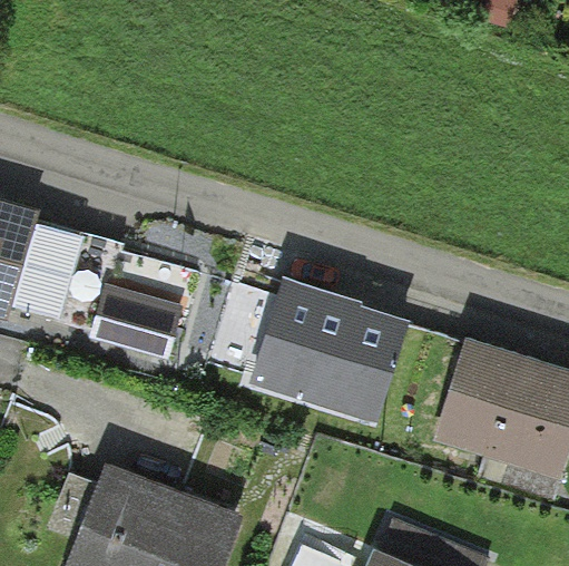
[(0,314),(9,318),(39,212),(0,199),(0,314)]
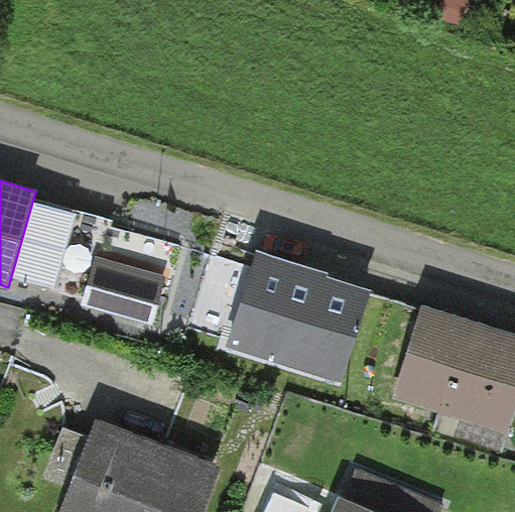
[(241,291),(252,258),(218,247),(207,280),(241,291)]
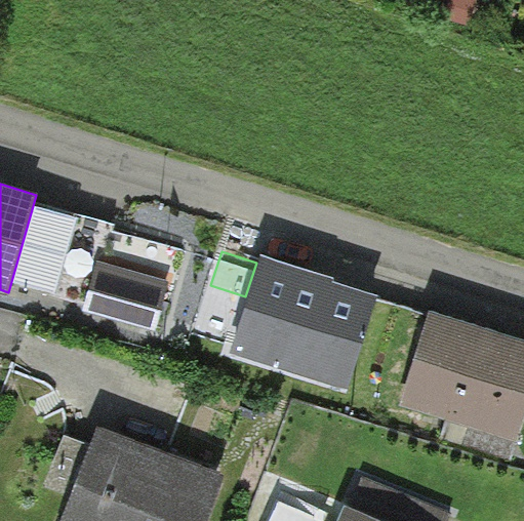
[(344,285),(259,258),(231,351),(347,388),(376,296),(344,285)]
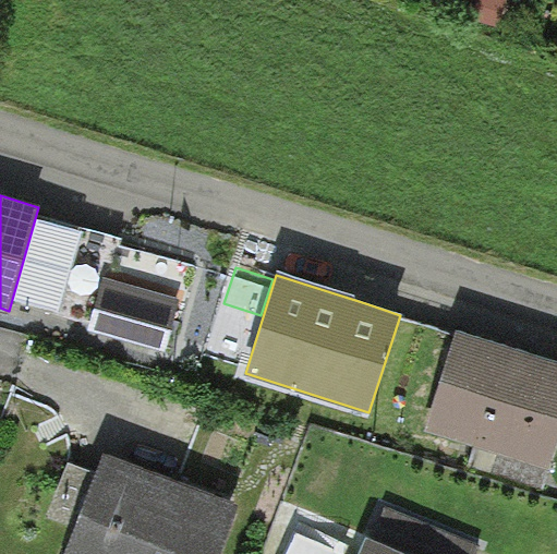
[(179,297),(103,276),(88,327),(164,349),(179,297)]
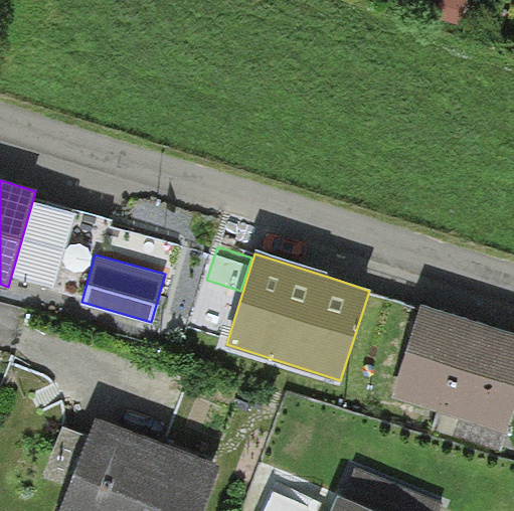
[(513,333),(505,330),(420,304),(391,396),(507,434),(513,410),(513,333)]
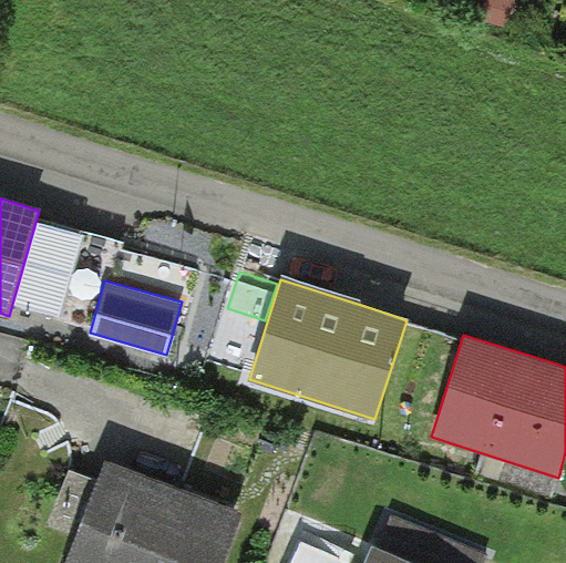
[(153,478),(104,460),(64,562),(223,562),(243,511),(153,478)]
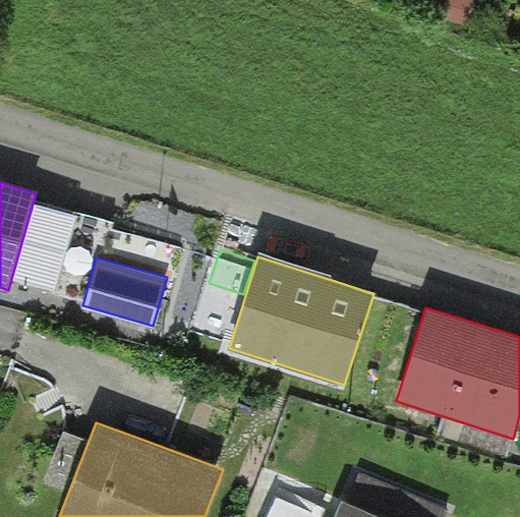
[(378,516),(342,501),(334,516),(378,516)]
